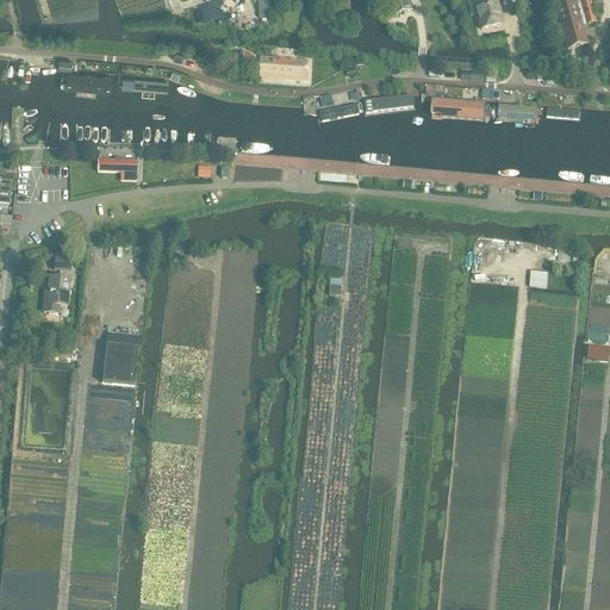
[(257,0),(260,19),(272,18),(269,0),(257,0)]
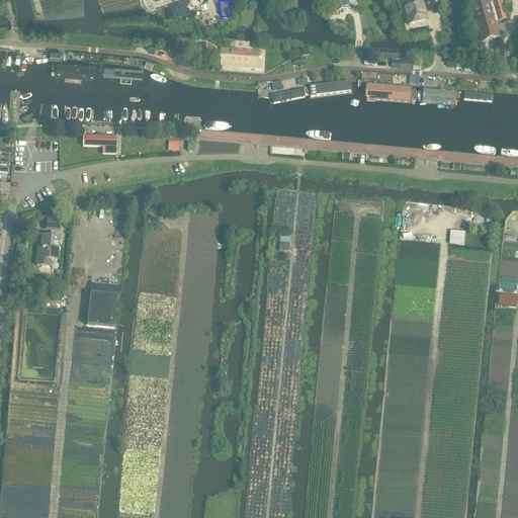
[(313,0),(315,3),(323,0),(328,0),(334,15),(350,9),(347,0),(313,0)]
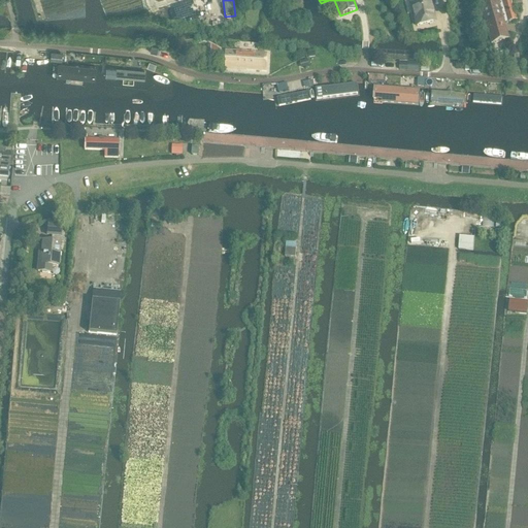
[(430,0),(410,0),(417,27),(433,23),(430,8),(432,7),(430,0)]
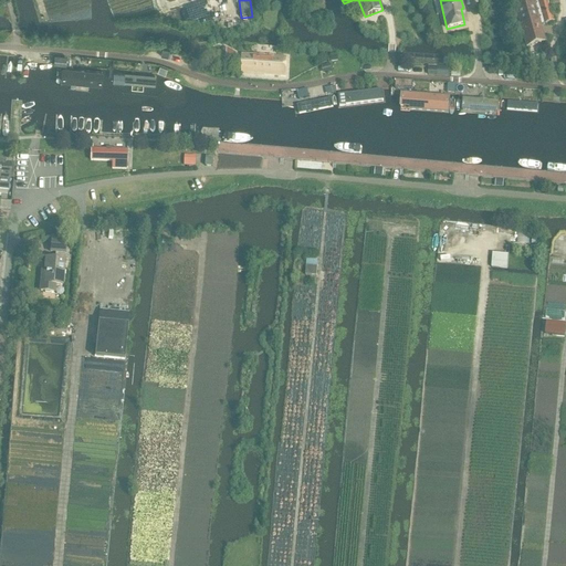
[(547,0),(536,0),(542,18),(540,19),(534,0),(513,0),(527,48),(546,42),(541,25),(554,21),(547,0)]
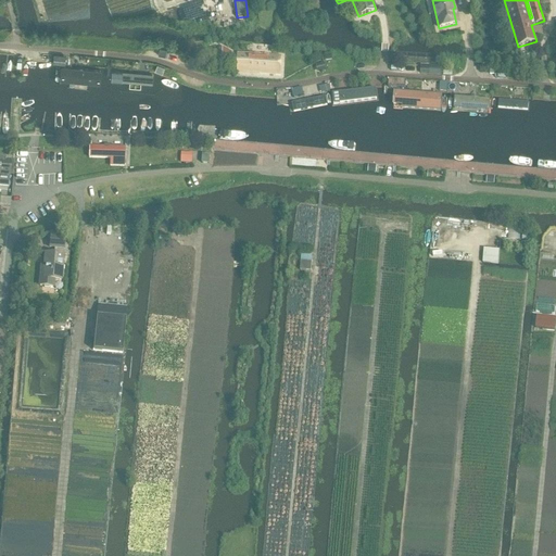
[(239,54),(238,72),(260,74),(270,75),(280,75),(281,58),(239,54)]
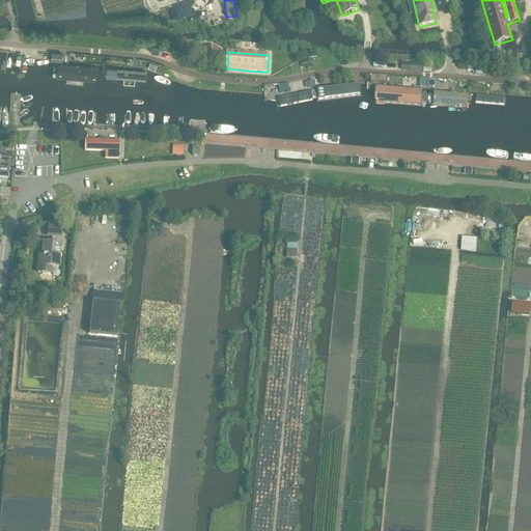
[(146,68),(116,65),(115,76),(145,78),(146,68)]
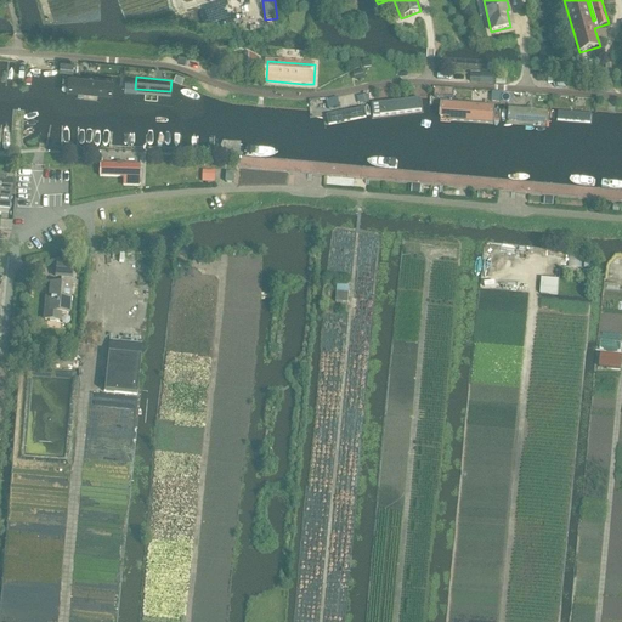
[(422,109),(419,96),(369,102),(373,116),(422,109)]
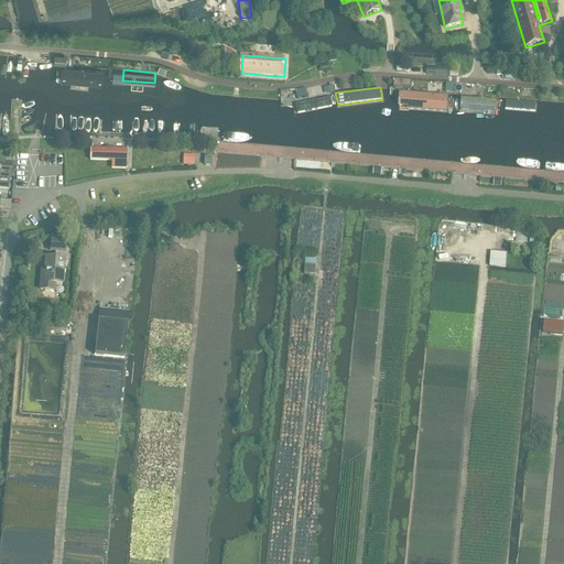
[(447,102),(447,93),(401,88),(401,101),(447,102)]
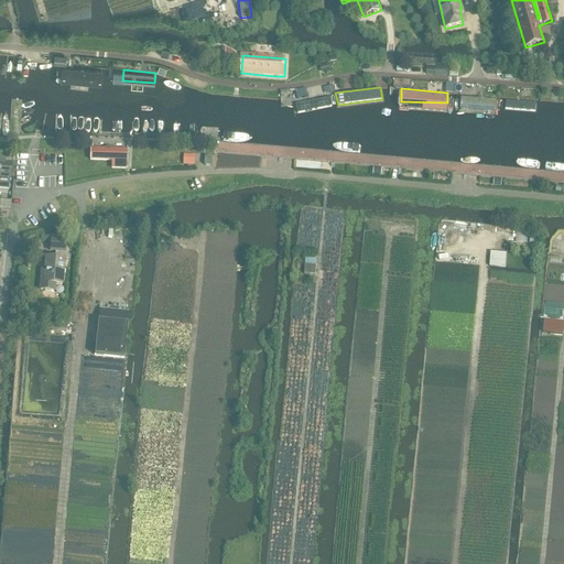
[(305,89),(295,91),(296,100),(307,98),(305,89)]
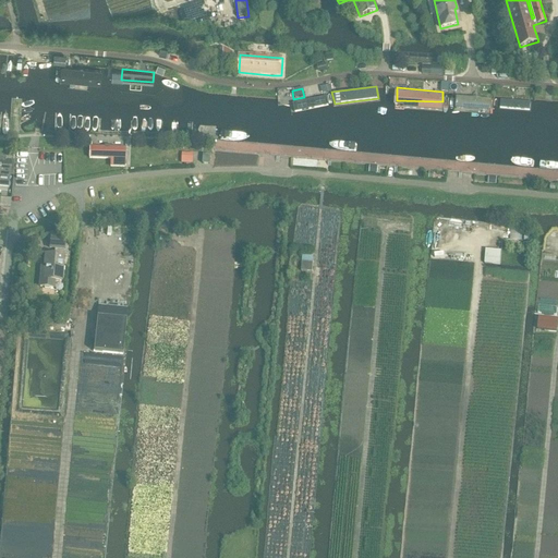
[(329,104),(326,93),(291,99),(293,111),(329,104)]
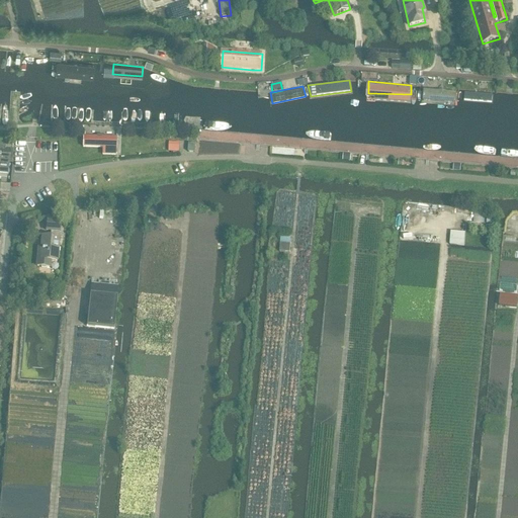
[(456,100),(457,89),(424,87),(423,98),(456,100)]
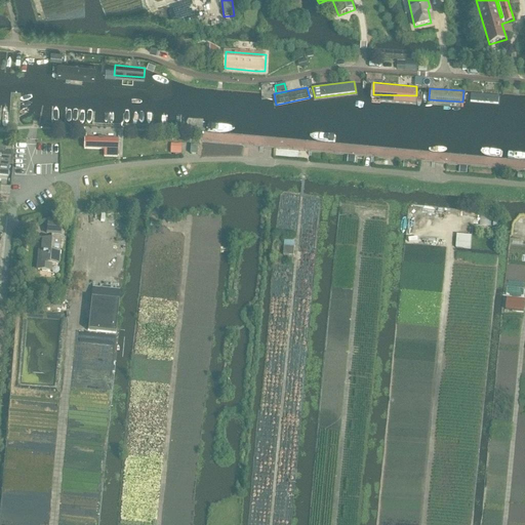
[(499,103),(500,93),(471,91),(471,99),(499,103)]
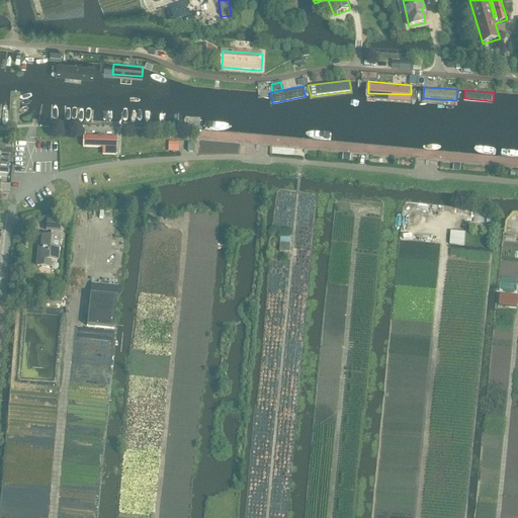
[(102,155),(115,155),(115,138),(103,138),(103,136),(97,136),(97,138),(83,137),(83,147),(102,148),(102,155)]
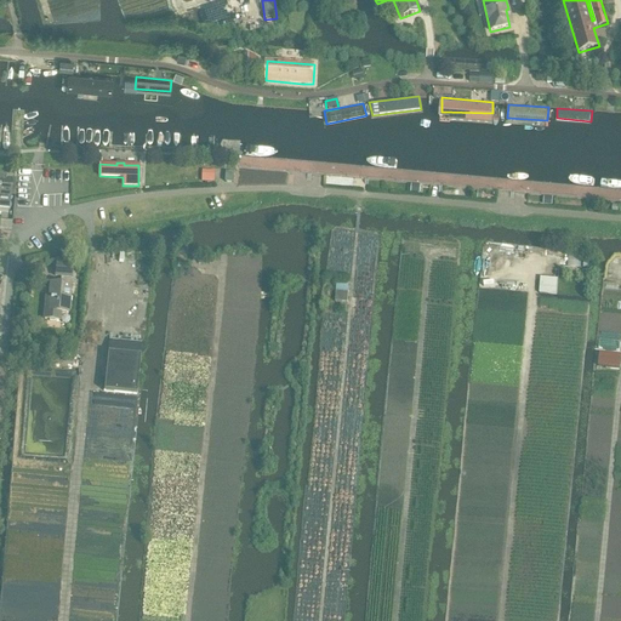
[(0,178),(0,203),(10,204),(12,180),(0,178)]
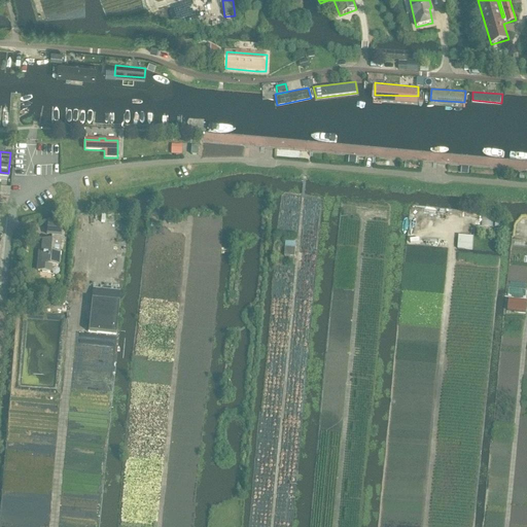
[(43,241),(41,256),(39,255),(37,271),(41,272),(42,273),(45,273),(46,272),(49,272),(50,265),(58,266),(60,243),(63,243),(64,237),(61,236),(62,225),(47,224),(46,235),(51,235),(51,241),(43,241)]
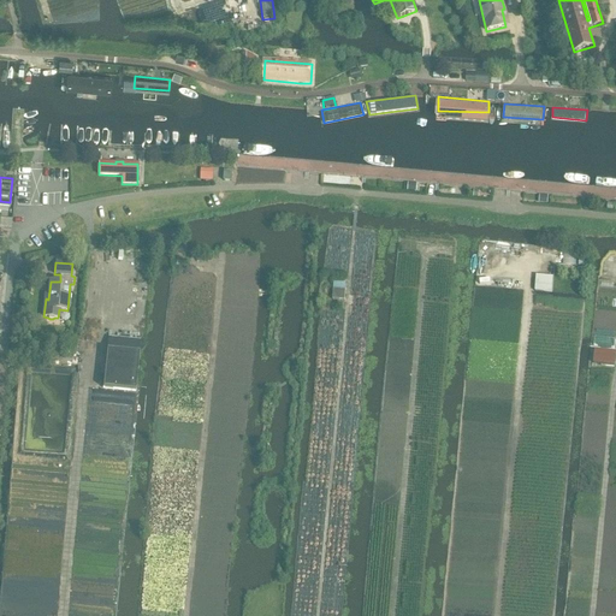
[(552,277),(537,276),(535,291),(551,292),(552,277)]
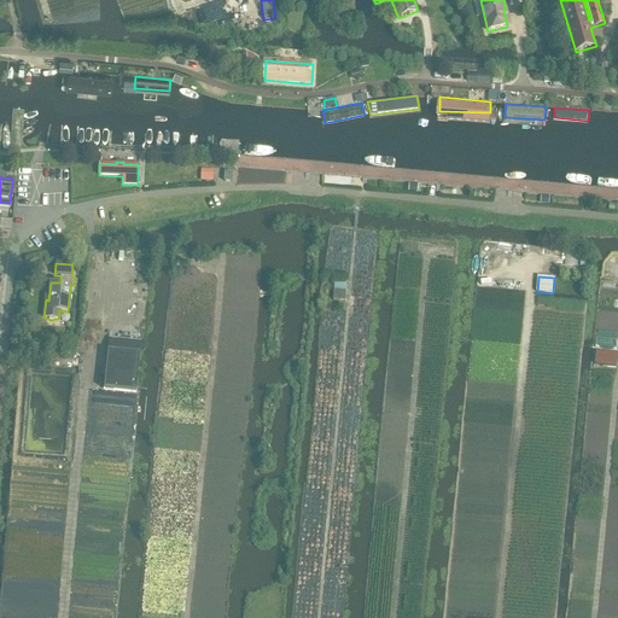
[(334,284),(333,301),(345,302),(347,285),(334,284)]
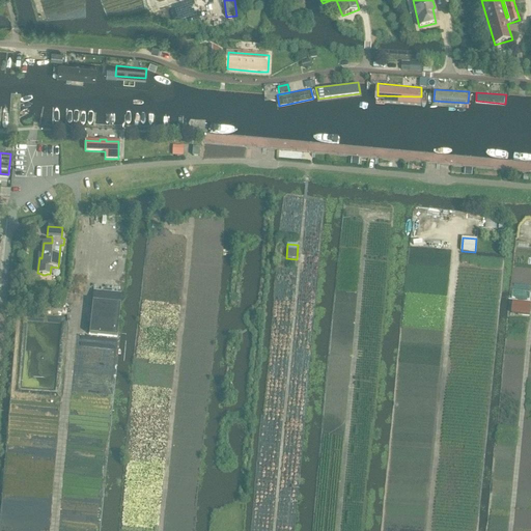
[(121,294),(93,290),(88,334),(116,337),(121,294)]
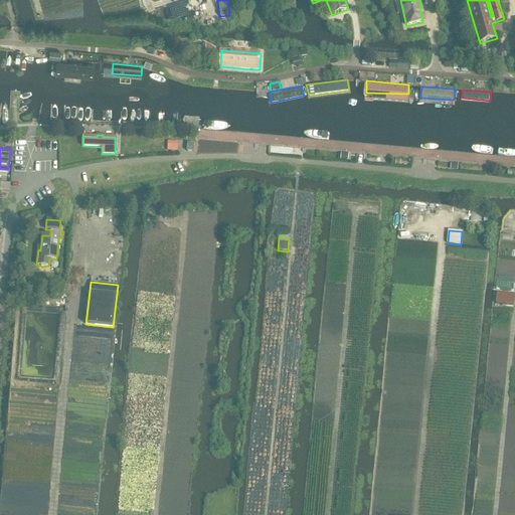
[(514,299),(514,293),(498,292),(497,304),(514,306),(514,299)]
